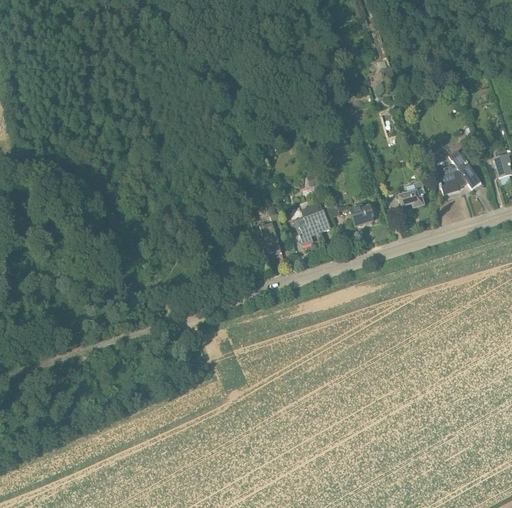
[(356,0),(363,15),(369,12),(364,0),(356,0)]
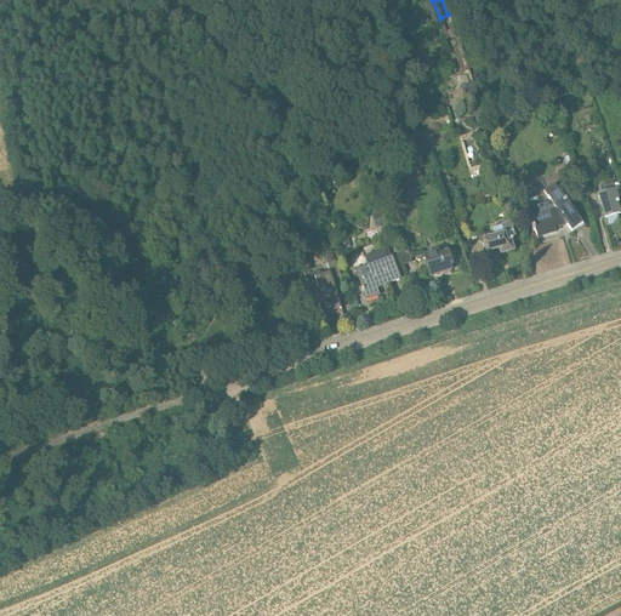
[(476,79),(468,81),(474,100),(480,97),(476,79)]
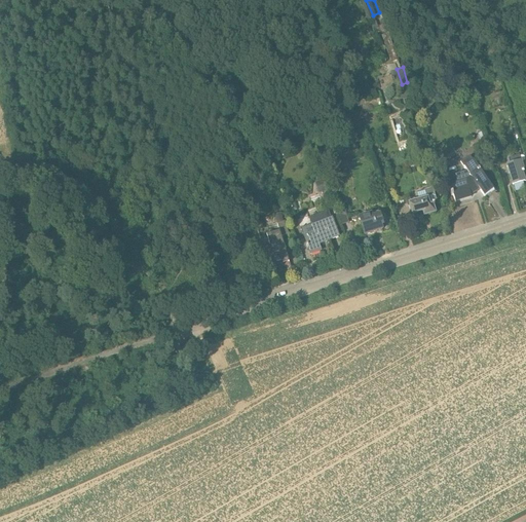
[(350,113),(352,119),(361,116),(364,115),(362,110),(361,109),(350,113)]
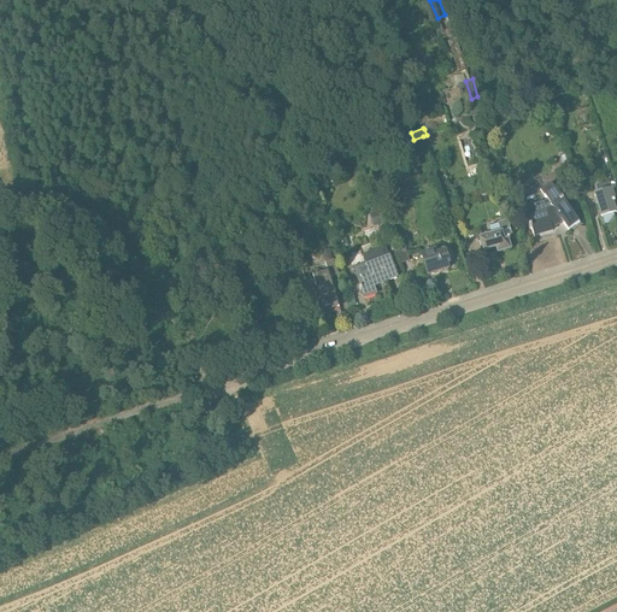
[(474,133),(464,134),(469,152),(477,149),(474,133)]
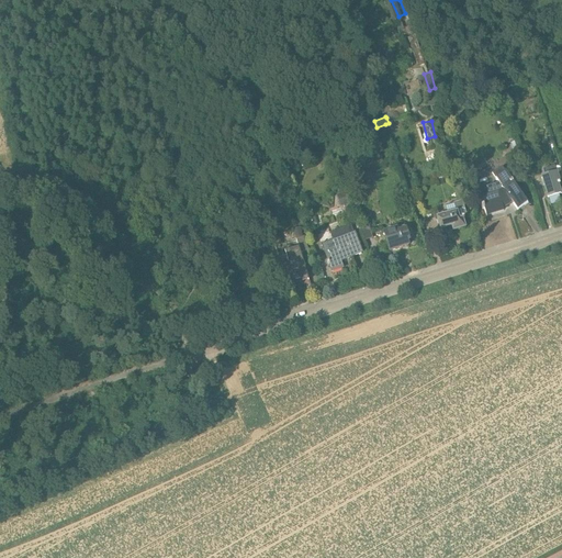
[(515,180),(503,164),(492,170),(497,180),(479,187),(482,202),(481,202),(482,205),(484,204),(486,212),(504,208),(503,203),(513,199),(517,207),(528,199),(523,192),(526,190),(517,178),(515,180)]
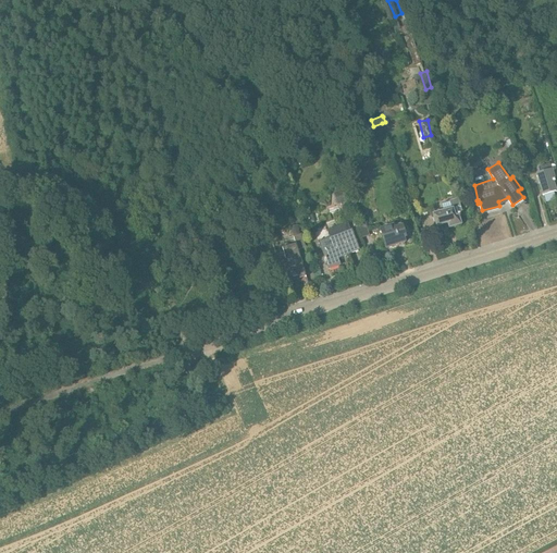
[(549,169),(547,163),(539,166),(541,171),(537,172),(543,192),(556,188),(554,180),(555,180),(552,168),(549,169)]
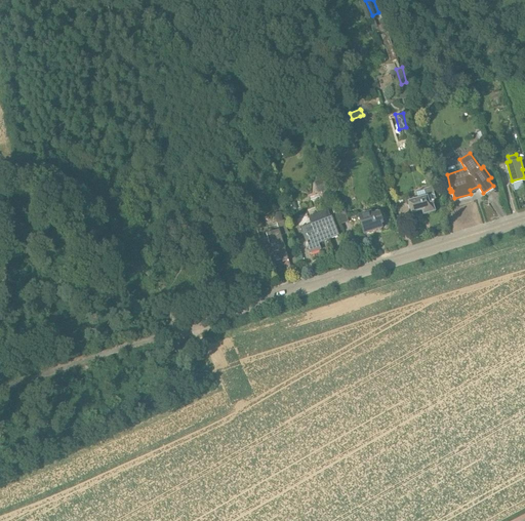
[(328,185),(324,174),(315,178),(319,189),(328,185)]
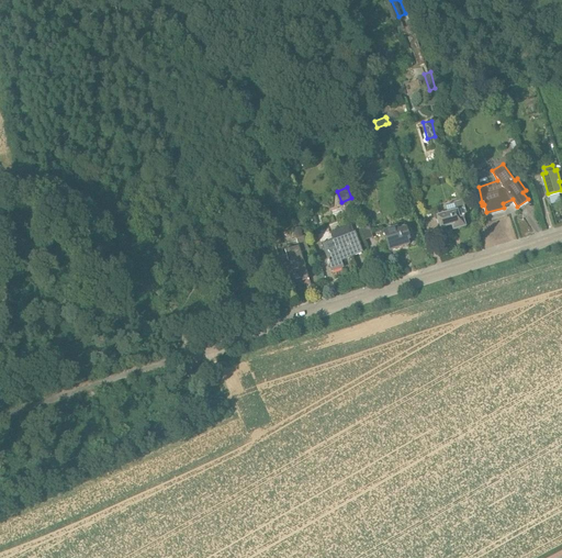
[(467,210),(463,198),(453,200),(445,202),(447,211),(437,214),(441,226),(444,225),(445,230),(451,227),(465,223),(464,220),(465,211),(467,210)]
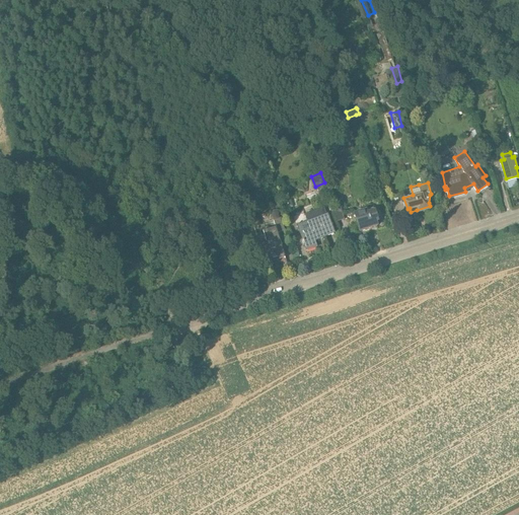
[(293,203),(291,196),(283,198),(286,206),(293,203)]
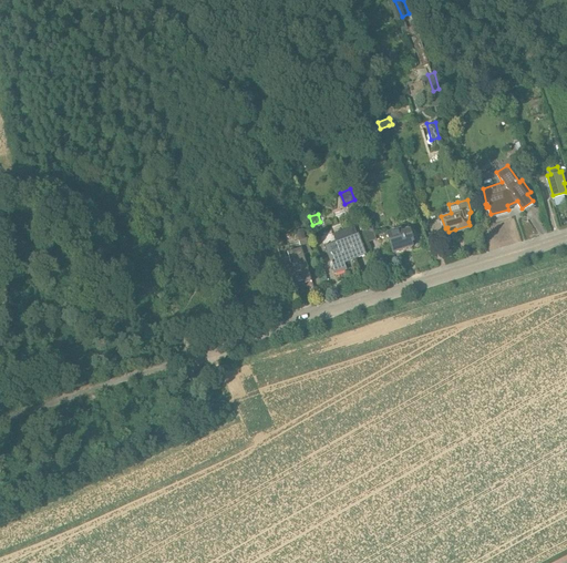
[(412,233),(410,224),(401,226),(387,231),(393,249),(413,243),(412,239),(414,238),(413,233),(412,233)]
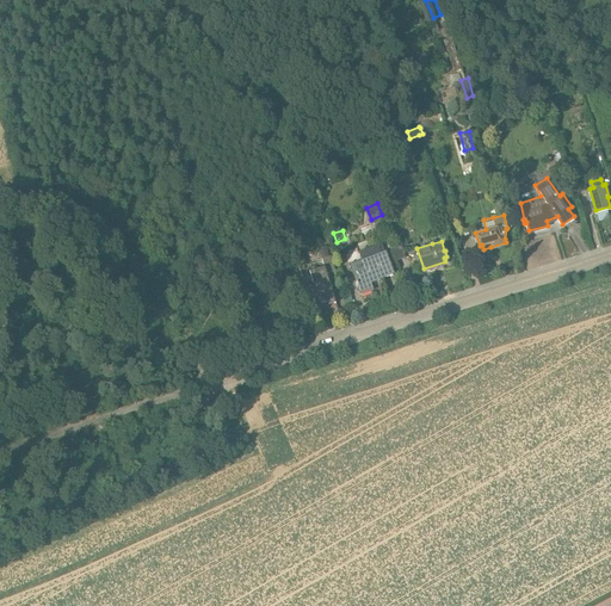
[(329,253),(326,243),(319,246),(325,265),(309,270),(310,273),(306,274),(314,305),(318,305),(335,301),(327,270),(335,267),(331,253),(329,253)]
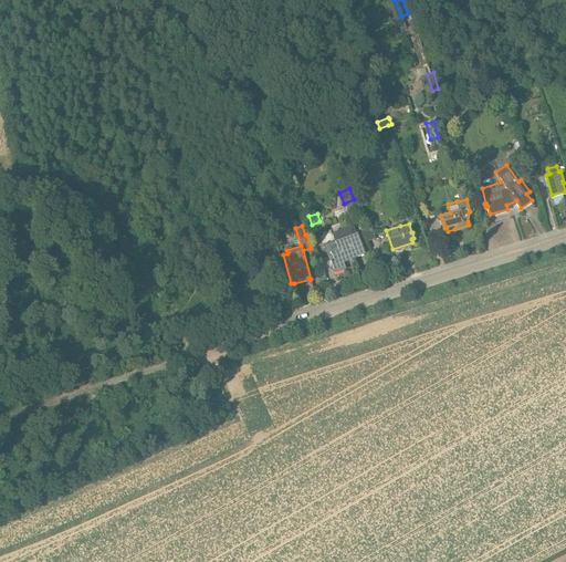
[(364,251),(357,232),(336,239),(335,238),(323,242),(326,250),(327,250),(334,270),(345,267),(343,259),(364,251)]
